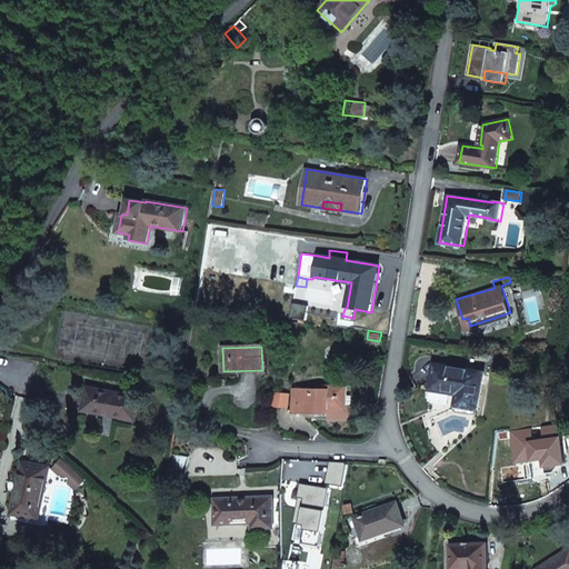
[(459,393),(457,406),(479,409),(485,372),(435,365),(431,389),(459,393)]
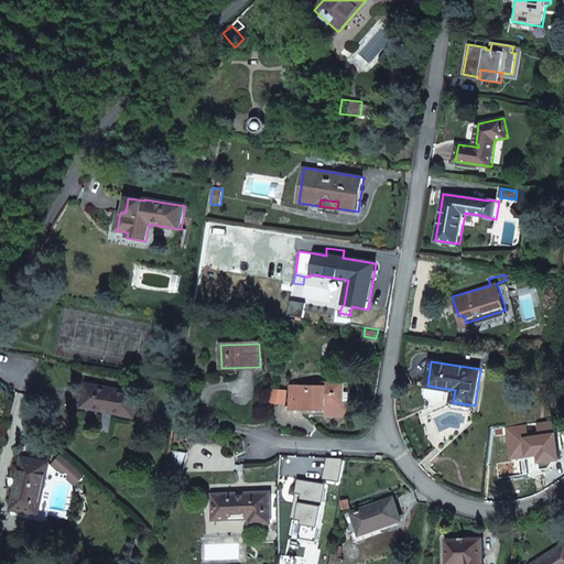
[(290,386),(290,410),(326,410),(326,405),(345,407),(345,382),(326,382),(325,386),(321,386),(290,386)]
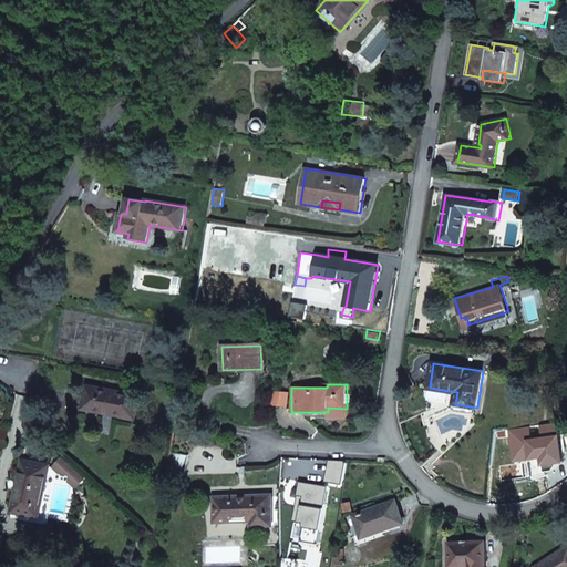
[(88,387),(82,409),(136,419),(140,397),(88,387)]
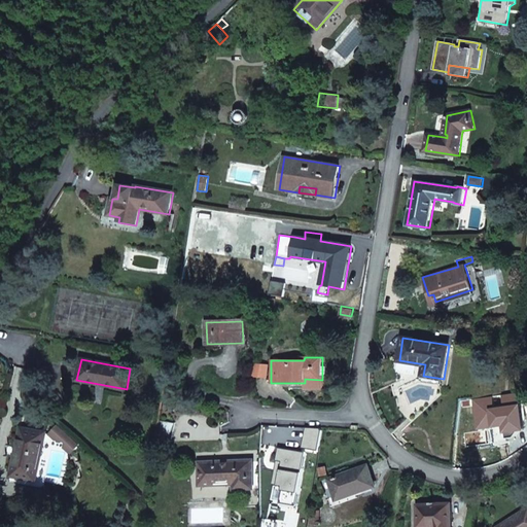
[(305,383),(306,389),(321,389),(324,389),(327,387),(327,378),(322,378),(322,380),(305,379),(305,383)]
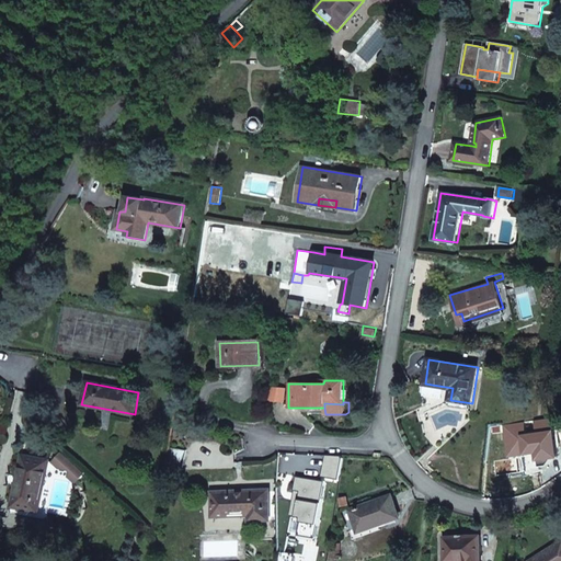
[(90,480),(60,454),(52,462),(58,468),(76,477),(75,483),(81,490),(90,480)]
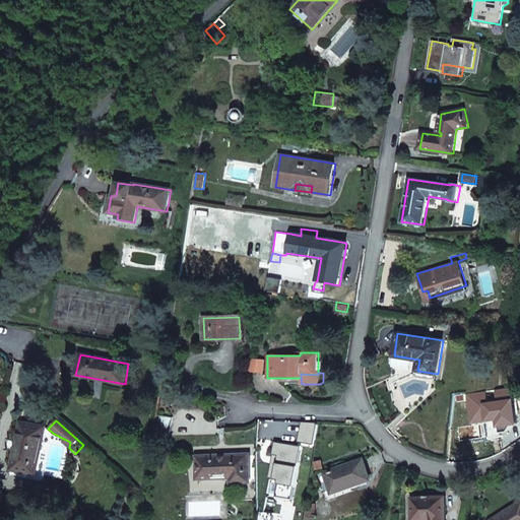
[(299,442),(316,445),(319,425),(317,423),(303,421),(299,442)]
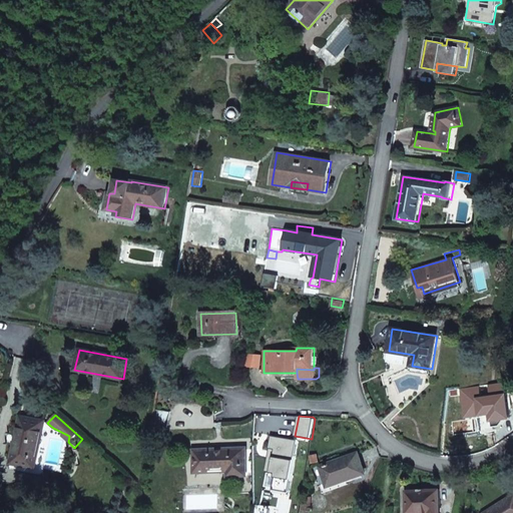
[(44,421),(21,417),(13,462),(36,466),(44,421)]
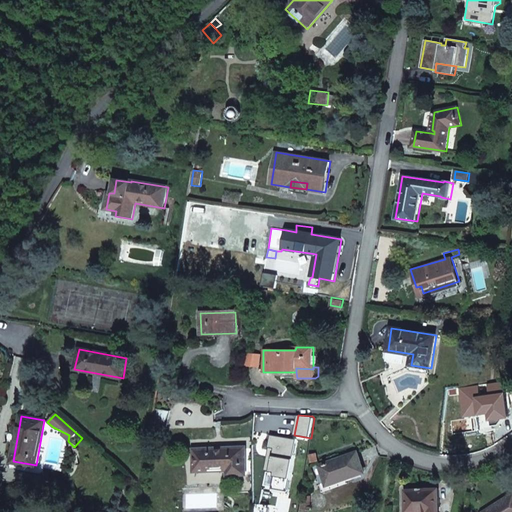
[(298,439),(272,435),(263,486),(274,488),(273,491),(289,494),(298,439)]
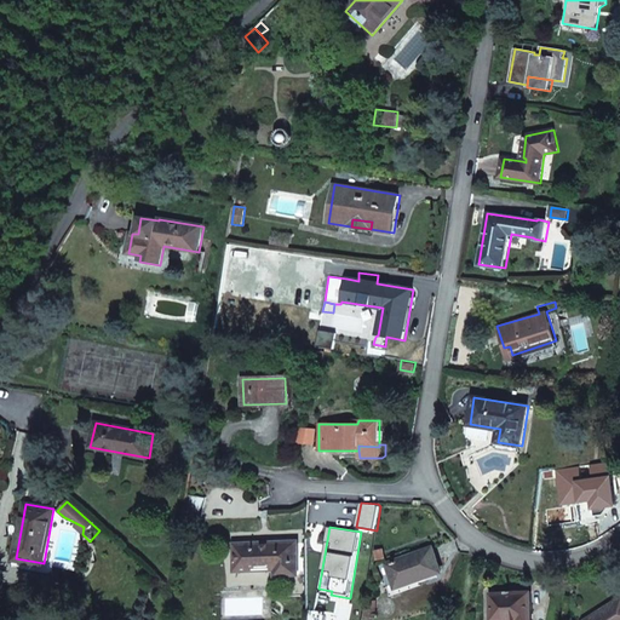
[(297,543),(277,543),(235,545),(236,570),(273,569),(276,568),(276,574),(298,574),(298,573),(297,543)]
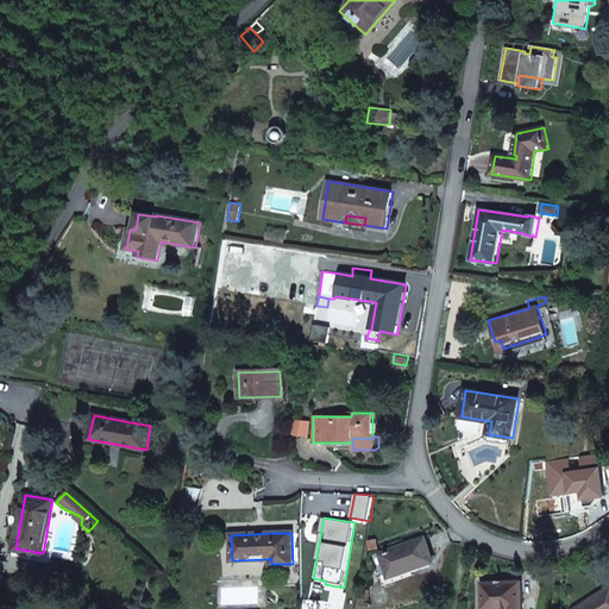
[(306,533),(292,533),(293,563),(307,562),(306,533)]
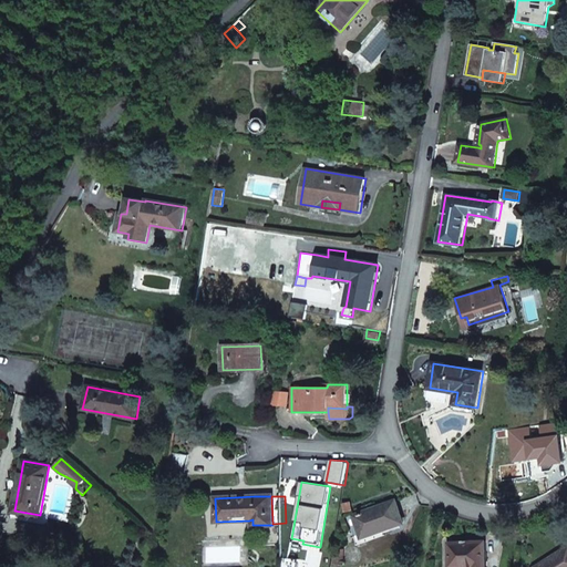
[(385,535),(383,531),(403,523),(395,501),(354,516),(362,537),(356,540),(358,545),(385,535)]
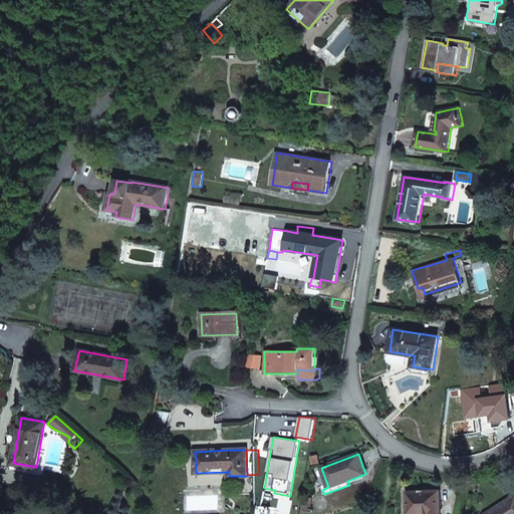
[(316,455),(311,457),(312,464),(319,462),(316,455)]
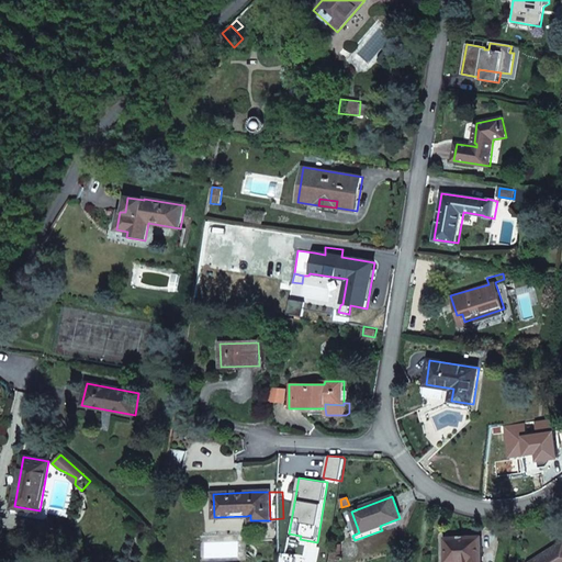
[(37,517),(40,510),(14,506),(13,514),(37,517)]
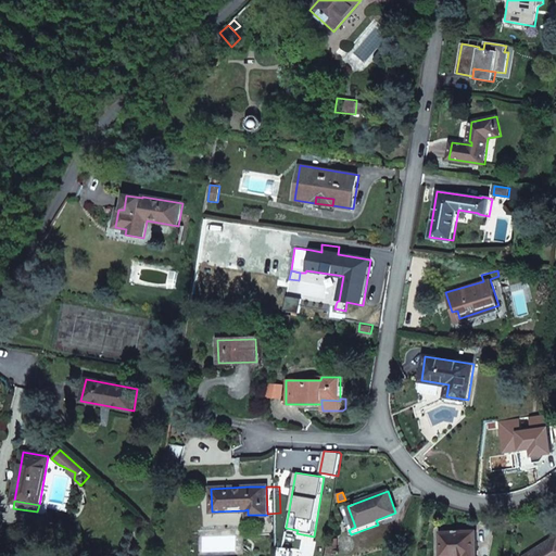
[(440,532),(441,555),(477,555),(477,530),(440,532)]
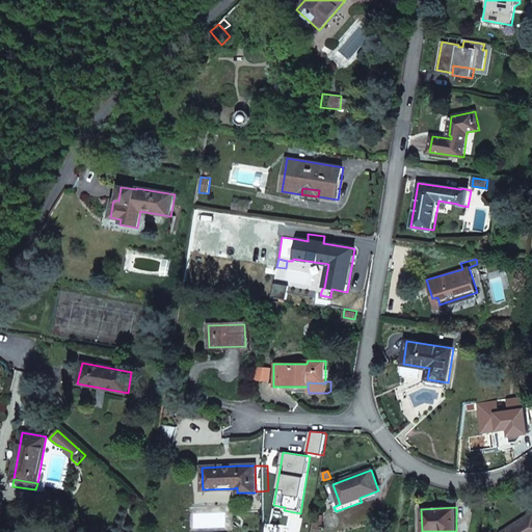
[(531,531),(531,513),(502,531),(531,531)]
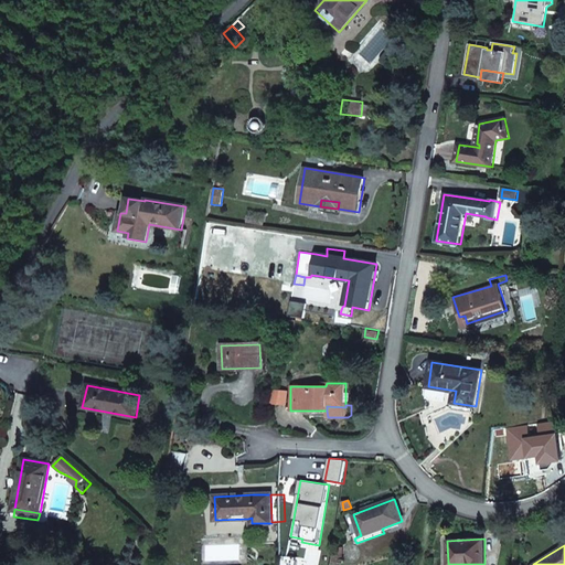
[(341,564),(344,563),(344,558),(343,558),(343,547),(332,547),(332,562),(339,562),(341,564)]
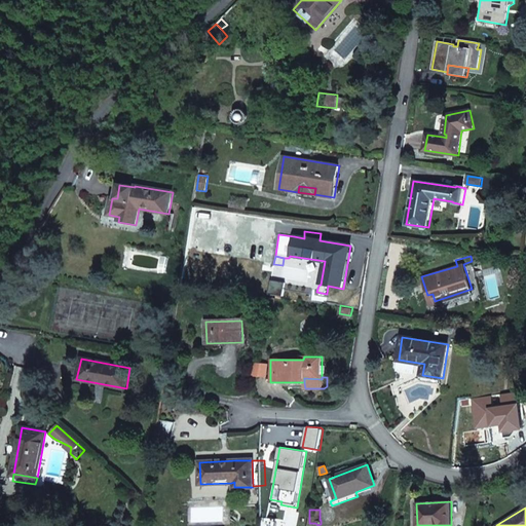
[(268,525),(271,517),(262,515),(262,525),(268,525)]
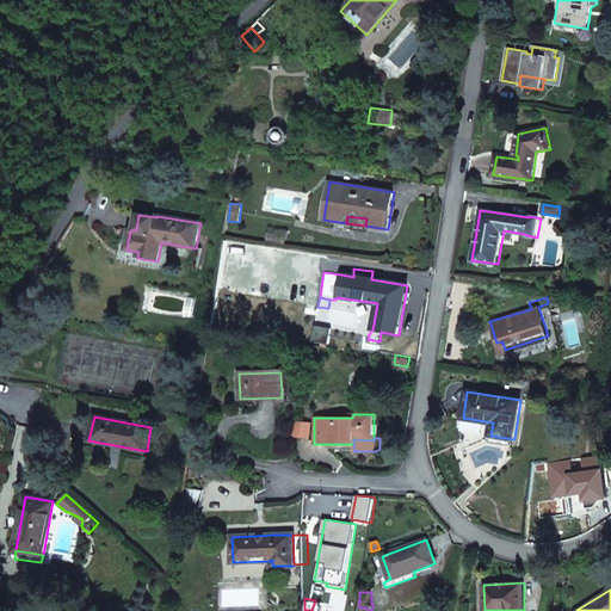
[(320,610),(322,602),(315,600),(312,610),(320,610)]
